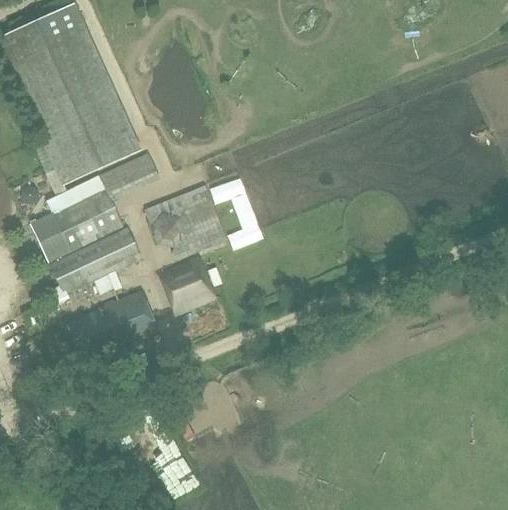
[(143,149),(78,3),(0,37),(0,40),(47,145),(40,148),(51,173),(59,169),(66,183),(143,149)]
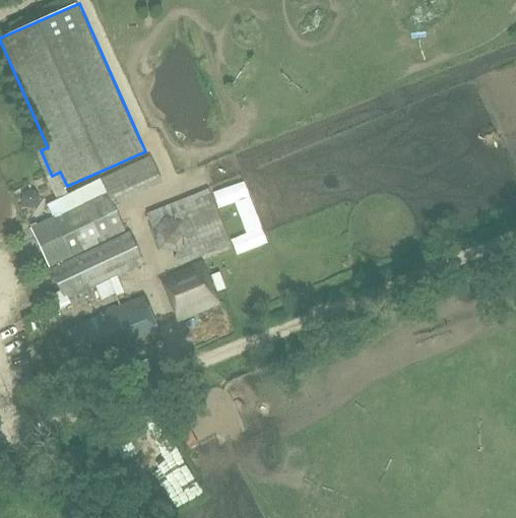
[(53,265),(128,230),(117,205),(159,185),(149,163),(107,183),(110,191),(35,227),(53,265)]
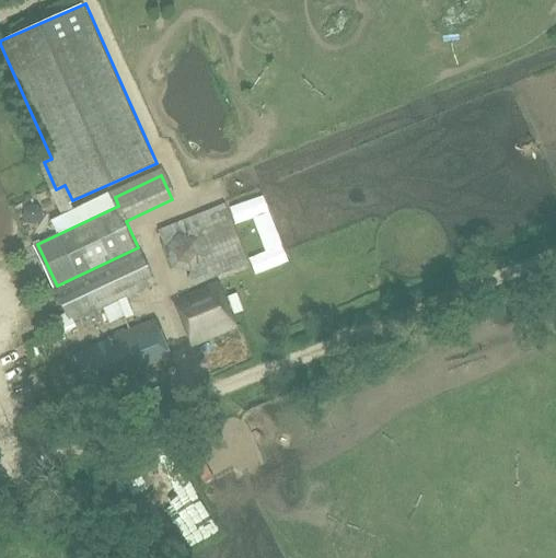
[(212,243),(224,240),(215,208),(168,222),(178,257),(197,251),(201,266),(218,262),(212,243)]
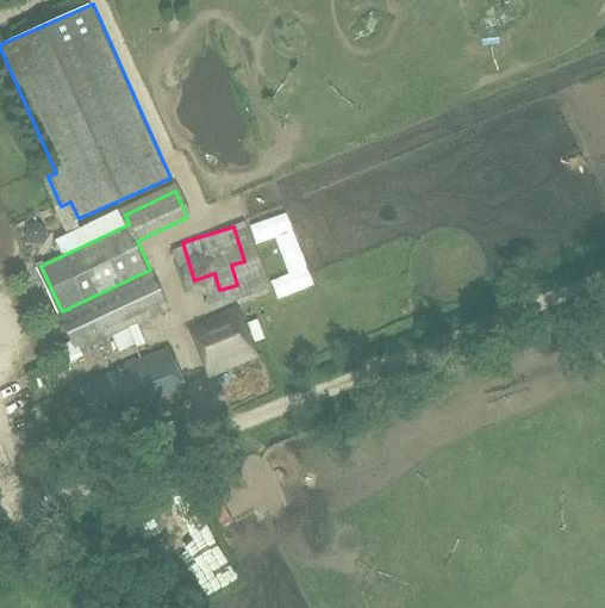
[(31,264),(13,272),(29,306),(47,298),(31,264)]
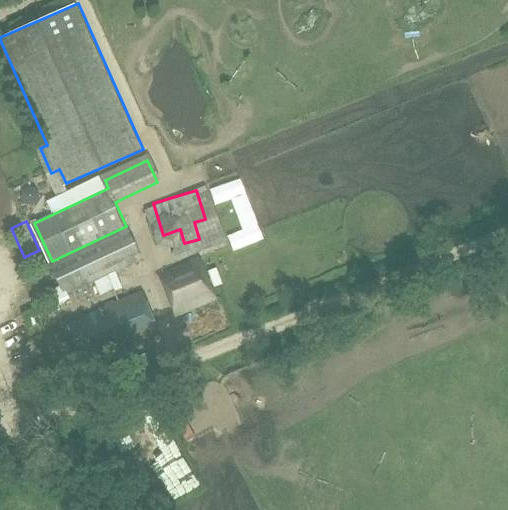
[(53,264),(67,294),(142,258),(128,228),(53,264)]
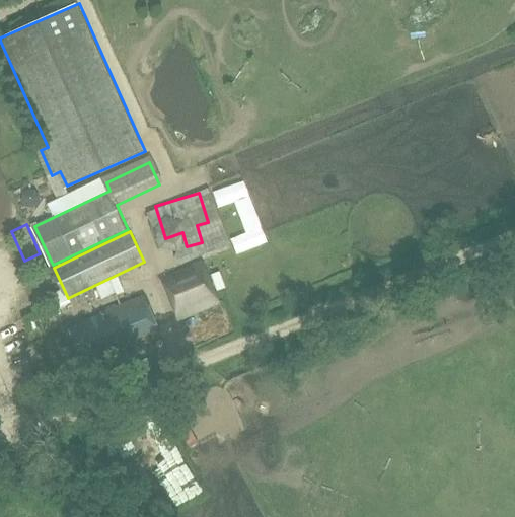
[(222,302),(207,262),(165,278),(180,318),(222,302)]
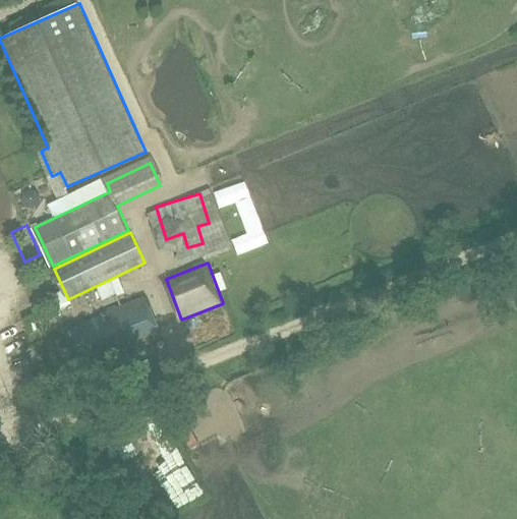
[(88,369),(112,359),(113,361),(165,339),(147,296),(104,314),(104,316),(70,330),(88,369)]
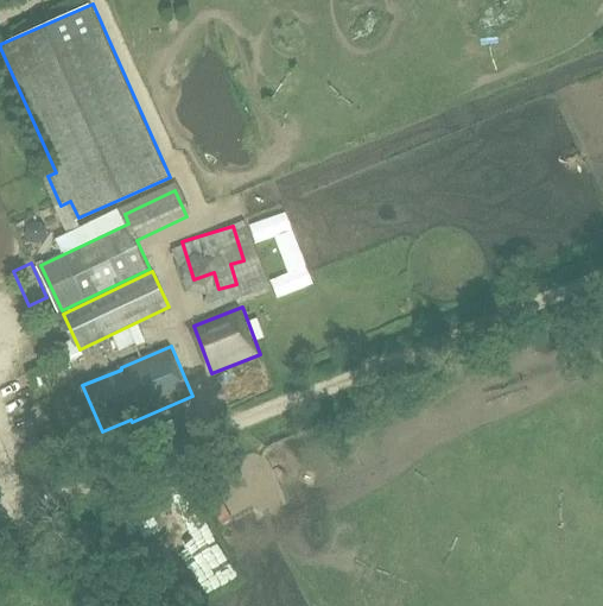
[(191,554),(179,560),(188,576),(200,570),(191,554)]
